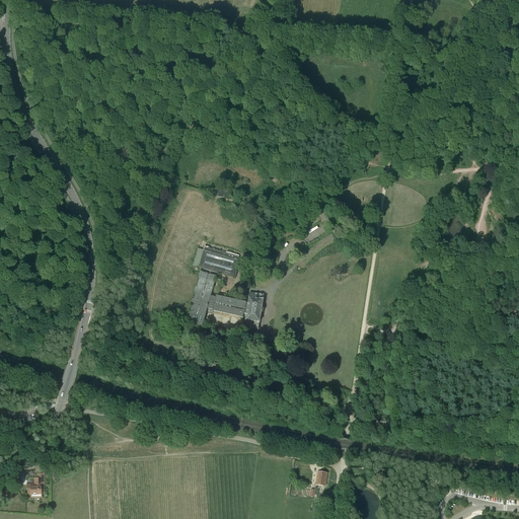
[(213,195),(218,196),(219,198),(222,199),(224,198),(229,199),(230,194),(231,190),(215,186),(214,190),(213,195)]
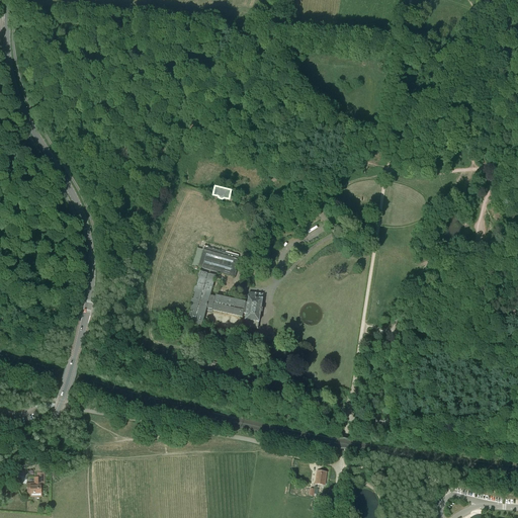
[(243,318),(244,314),(246,314),(245,321),(244,327),(258,329),(259,323),(260,323),(260,321),(260,317),(261,317),(261,313),(262,309),(262,305),(263,300),(263,298),(262,298),(263,294),(250,292),(249,297),(248,297),(248,304),(246,304),(246,301),(217,295),(216,295),(216,296),(210,295),(216,276),(217,276),(218,272),(234,276),(239,260),(238,260),(239,257),(204,247),(203,250),(199,267),(201,267),(200,271),(199,271),(198,276),(199,277),(197,286),(195,286),(194,291),(195,292),(193,298),(192,298),(190,304),(192,305),(190,311),(189,311),(187,316),(189,317),(187,324),(193,326),(193,325),(194,326),(201,328),(206,311),(208,311),(212,312),(212,311),(242,318),(243,318)]
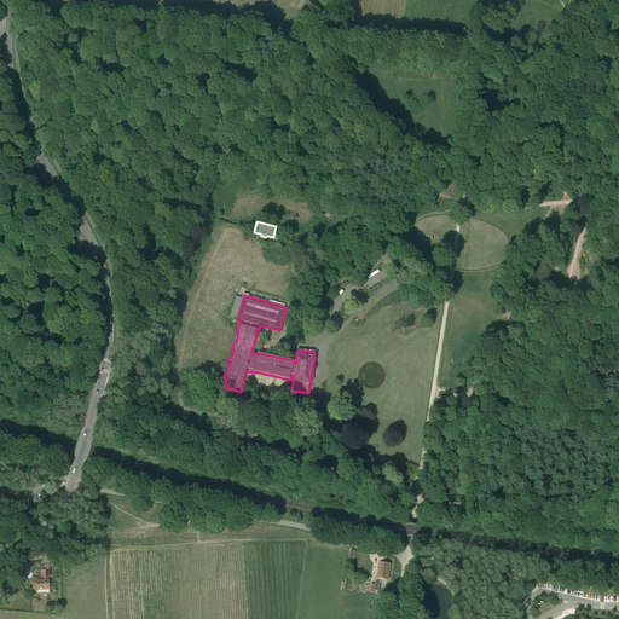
[(255,417),(255,423),(267,426),(267,420),(277,421),(279,411),(254,408),(253,417),(255,417)]
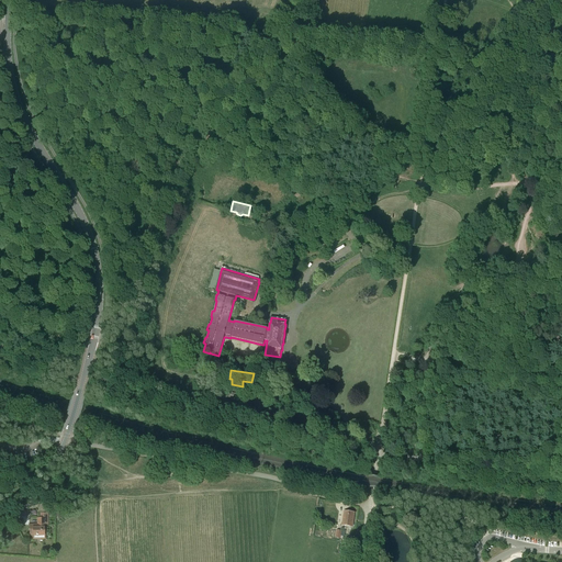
[(343,526),(352,527),(353,513),(345,512),(343,526)]
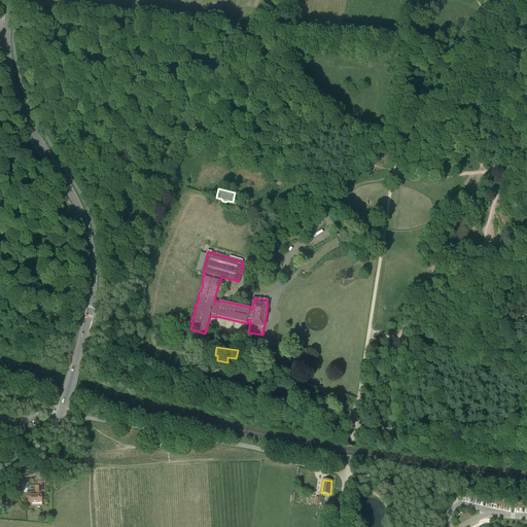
[(31,502),(40,502),(40,491),(45,491),(45,485),(45,481),(38,481),(38,485),(35,485),(35,494),(31,494),(31,493),(27,493),(27,501),(31,501),(31,502)]
